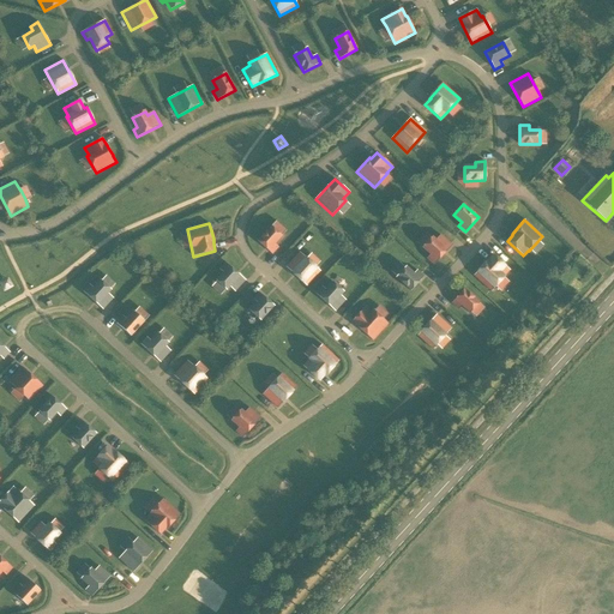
[(271,227),(257,241),(272,254),(278,247),(275,245),(282,236),(280,234),(274,228),(274,229),(271,227)]
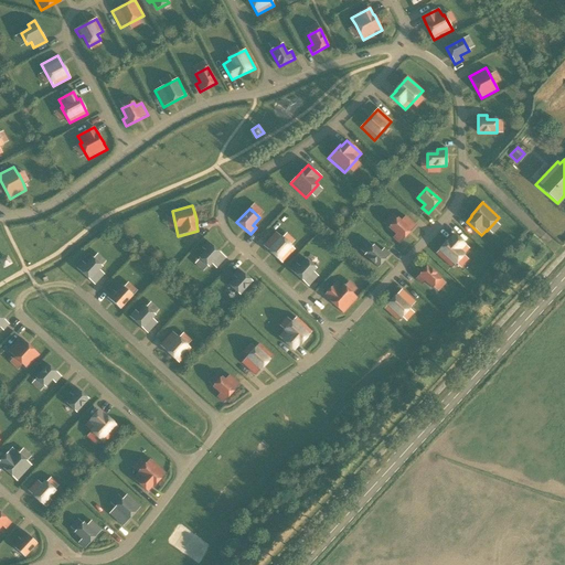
[(400,244),(416,226),(405,216),(401,221),(398,219),(388,227),(396,235),(393,238),(400,244)]
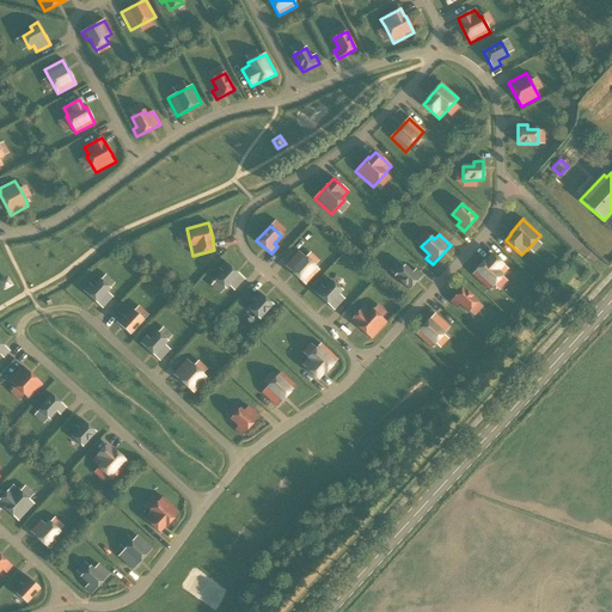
[(285,267),(306,285),(319,270),(299,251),(285,267)]
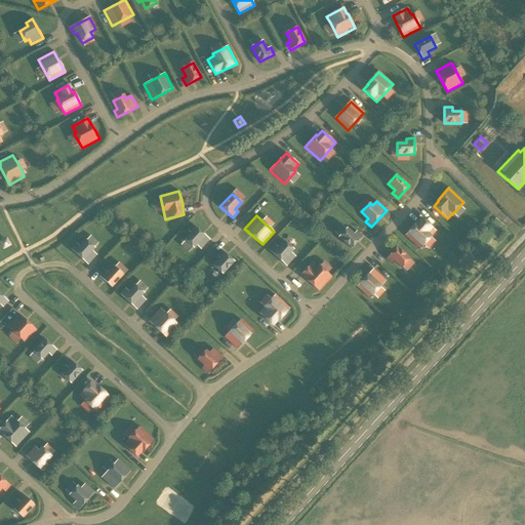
[(405,236),(419,249),(432,237),(431,237),(436,231),(422,218),(417,224),(416,224),(405,236)]
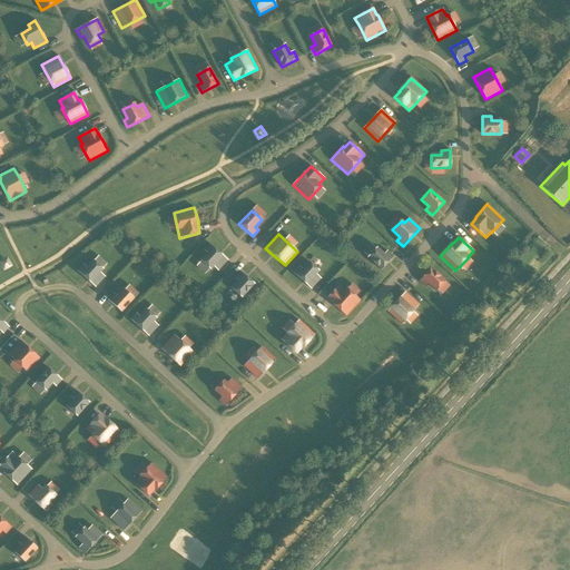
[(218,271),(228,261),(220,254),(222,254),(215,248),(209,244),(204,249),(207,253),(200,261),(203,263),(208,268),(209,268),(210,269),(214,266),(218,271)]
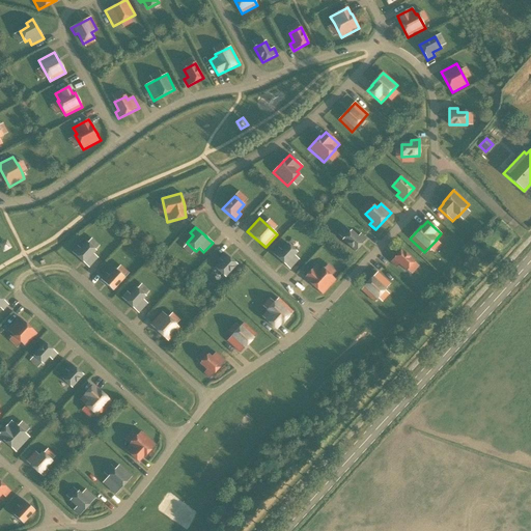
[(342,240),(355,252),(366,240),(361,233),(358,236),(351,230),(342,240)]
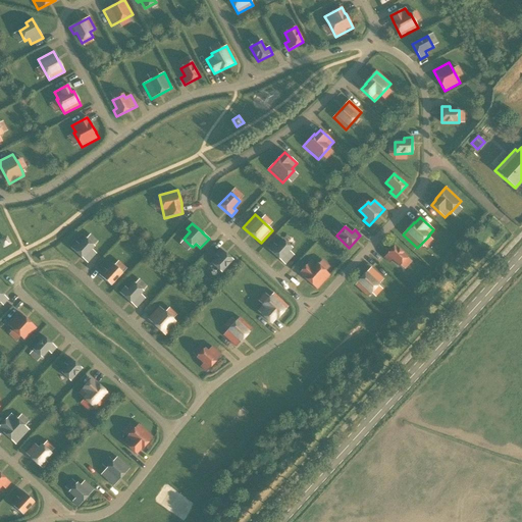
[(7,236),(0,240),(4,247),(11,243),(7,236)]
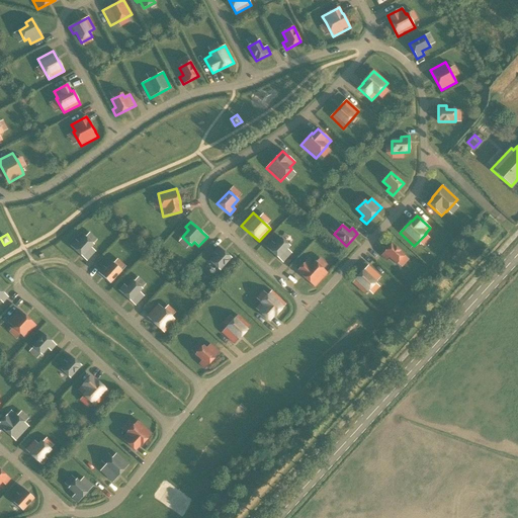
[(87,262),(96,252),(91,248),(94,245),(85,236),(78,243),(76,240),(70,246),(75,250),(75,251),(81,256),(87,262)]
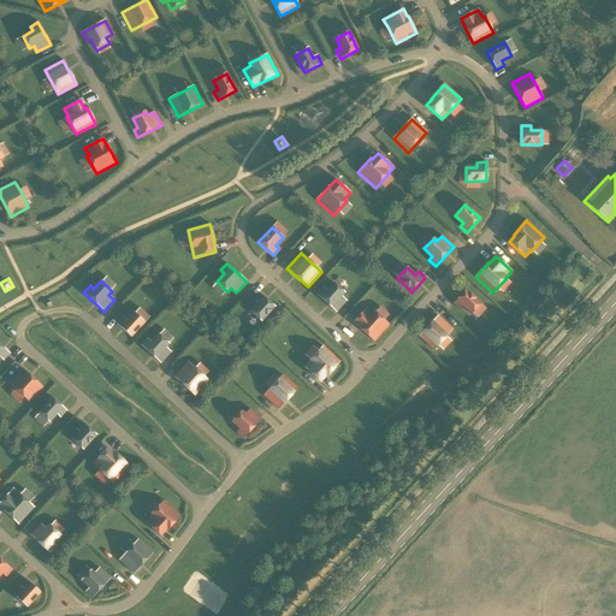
[(317,295),(337,313),(347,301),(342,296),(345,292),(335,282),(326,291),(323,288),(317,295)]
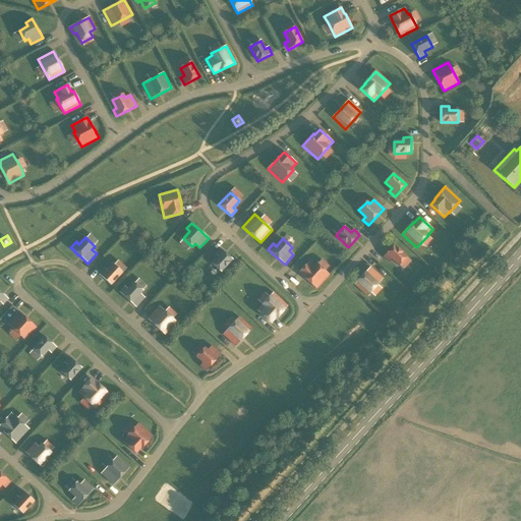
[(395,245),(383,257),(389,263),(392,259),(399,266),(407,256),(395,245)]
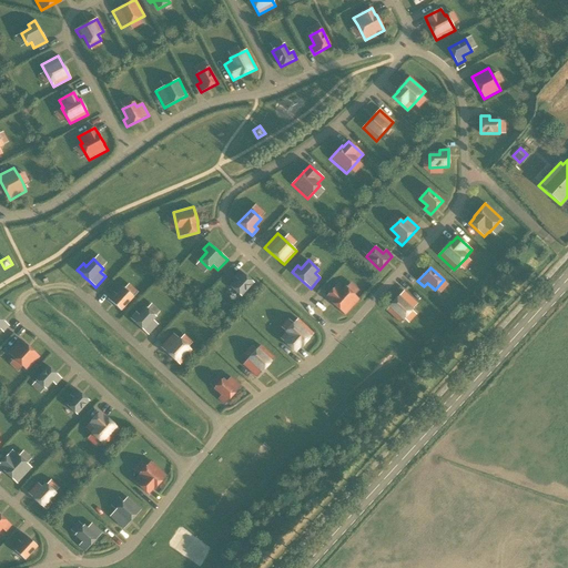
[(241,297),(254,283),(252,282),(252,281),(246,275),(245,276),(241,271),(234,277),(237,281),(231,287),(241,297)]
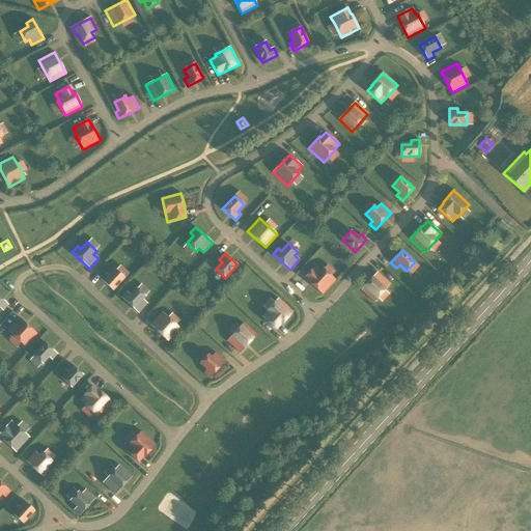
[(305,278),(323,295),(336,279),(324,268),(322,270),(316,264),(305,278)]
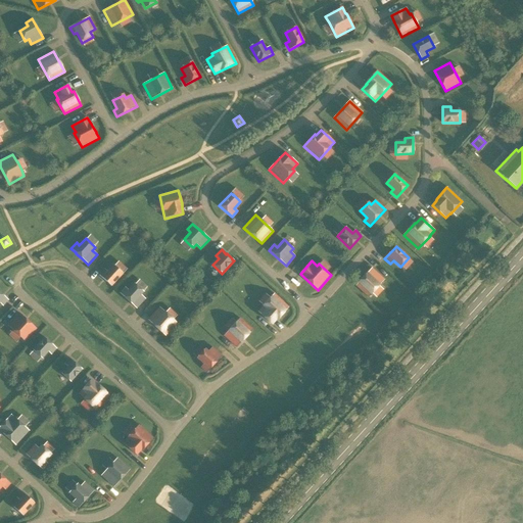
[(111,286),(123,274),(113,266),(107,272),(104,269),(98,275),(111,286)]
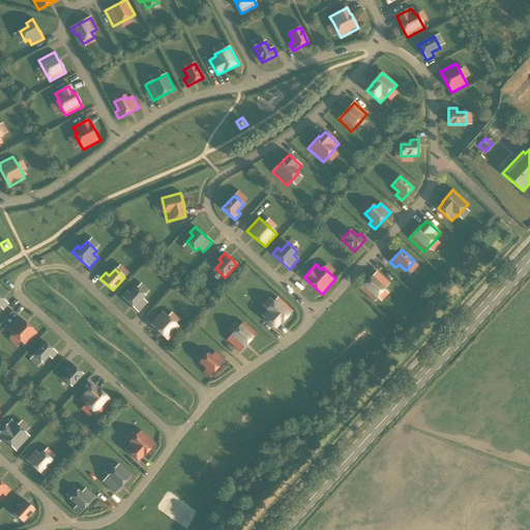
[(377,272),(360,290),(374,301),(389,284),(377,272)]
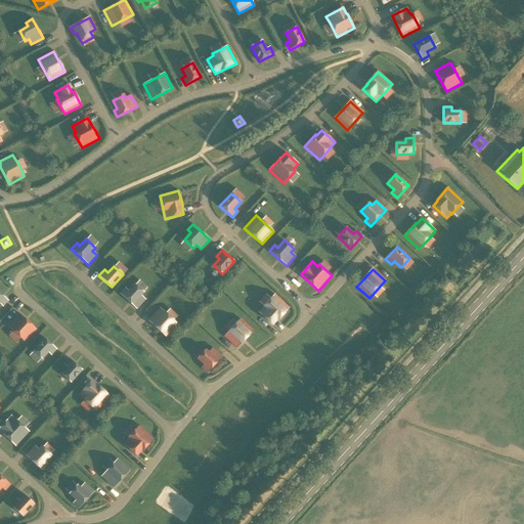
[(137,309),(146,300),(141,296),(144,293),(134,284),(128,291),(125,288),(120,294),(125,298),(125,299),(131,304),(137,309)]
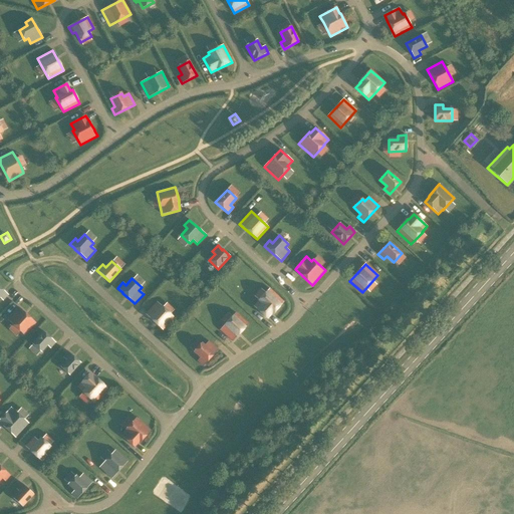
[(0,298),(3,301),(8,295),(4,291),(4,290),(0,286),(0,298)]
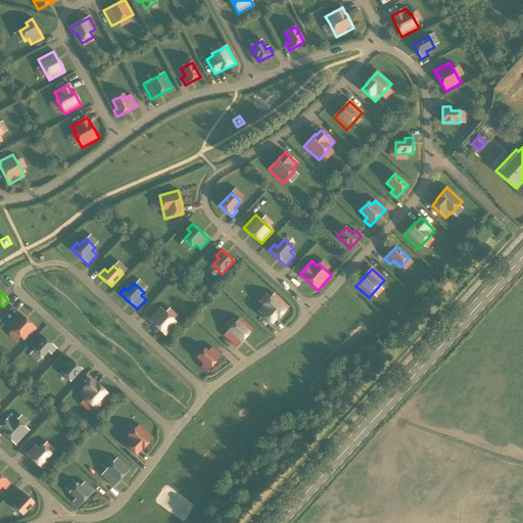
[(274,294),(258,312),(272,325),(277,319),(277,320),(289,307),(274,294)]
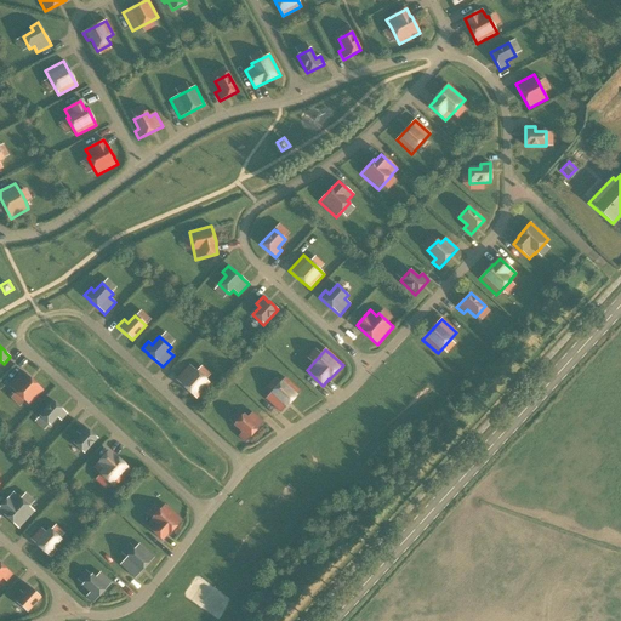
[(189,365),(175,380),(183,387),(183,388),(191,396),(191,394),(197,399),(211,385),(205,380),(206,379),(198,371),(195,369),(194,370),(189,365)]
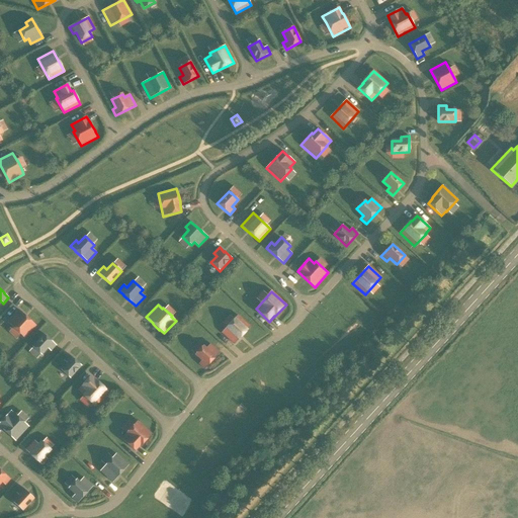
[(18,310),(7,322),(14,328),(14,329),(20,334),(25,338),(36,326),(31,322),(32,321),(25,315),(25,316),(18,310)]
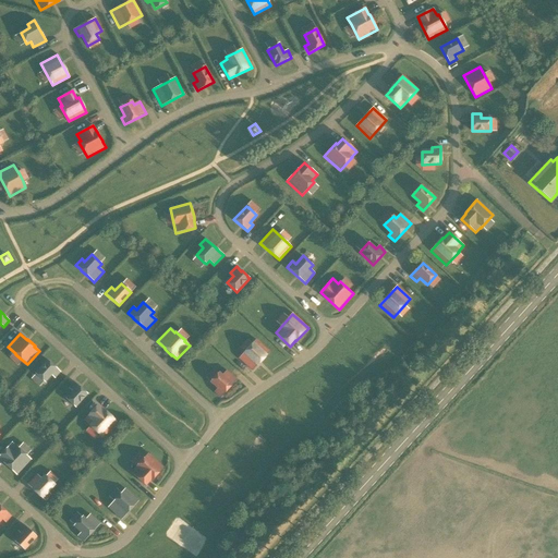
[(239,359),(252,371),(256,366),(257,366),(259,364),(259,365),(266,358),(266,356),(267,354),(269,352),(256,339),(254,342),(253,341),(251,344),(251,343),(244,351),(245,351),(243,353),(243,354),(239,359)]
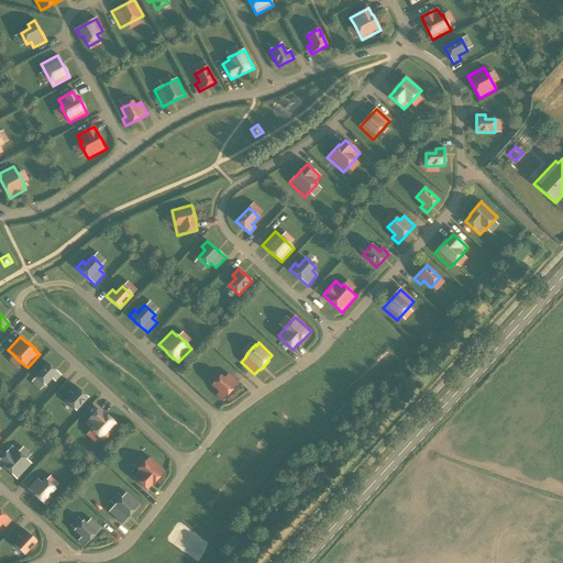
[(47,363),(35,376),(37,378),(36,378),(43,385),(44,385),(45,386),(52,379),(55,382),(62,376),(56,371),(50,364),(50,365),(47,363)]
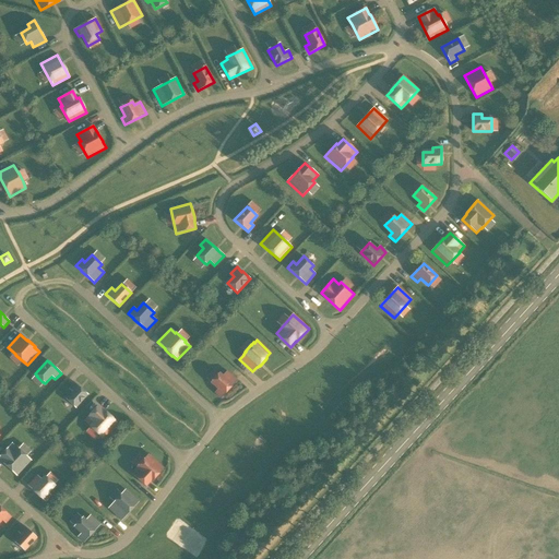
[(238,380),(227,371),(224,376),(219,372),(218,375),(217,373),(212,381),(210,383),(217,390),(214,393),(221,399),(225,393),(226,394),(232,388),(238,380)]
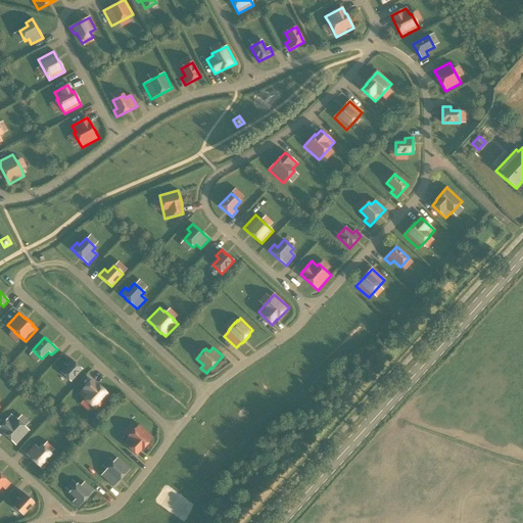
[(72,382),(83,370),(81,368),(75,362),(75,363),(69,358),(64,364),(67,367),(61,374),(63,375),(68,381),(69,381),(72,382)]
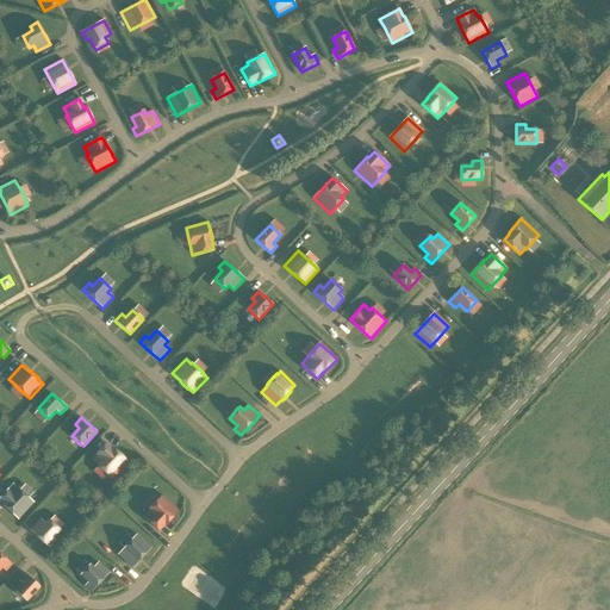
[(113,479),(128,462),(125,460),(126,459),(123,456),(124,456),(116,449),(113,448),(106,442),(105,444),(98,452),(98,453),(95,455),(95,456),(92,460),(99,467),(106,474),(107,474),(113,479)]
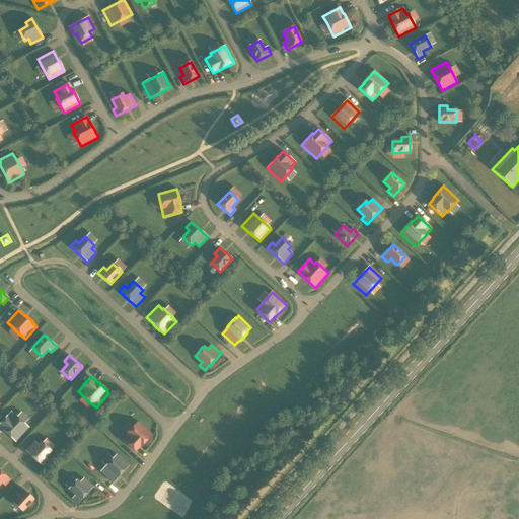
[(16,442),(29,428),(24,424),(17,417),(11,412),(6,418),(5,418),(0,423),(0,424),(0,423),(0,427),(3,430),(3,431),(5,432),(5,433),(11,438),(16,442)]
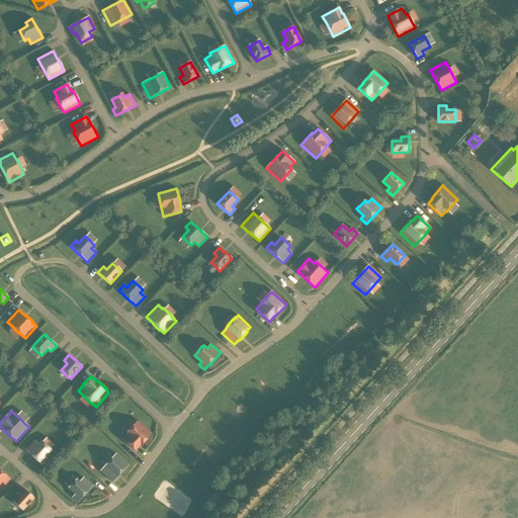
[(152,434),(138,421),(134,425),(127,431),(127,432),(126,433),(121,438),(127,444),(134,450),(134,449),(136,451),(141,446),(142,444),(143,445),(148,439),(148,438),(152,434)]
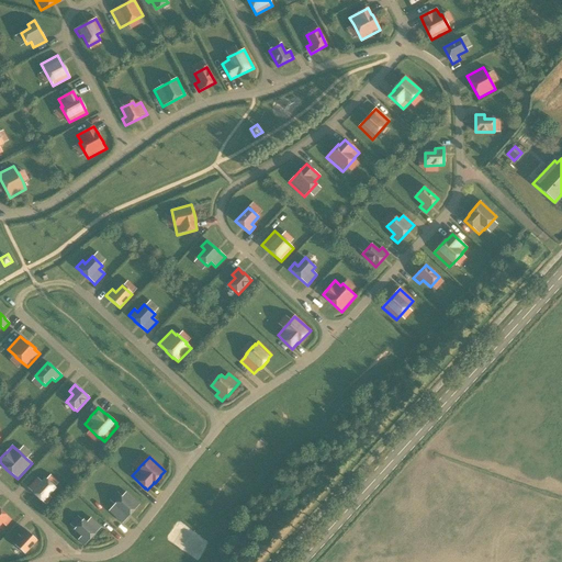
[(37,478),(27,489),(32,492),(32,493),(34,495),(33,495),(41,502),(41,501),(43,503),(46,505),(52,498),(49,496),(56,489),(55,487),(46,480),(45,478),(42,482),(37,478)]
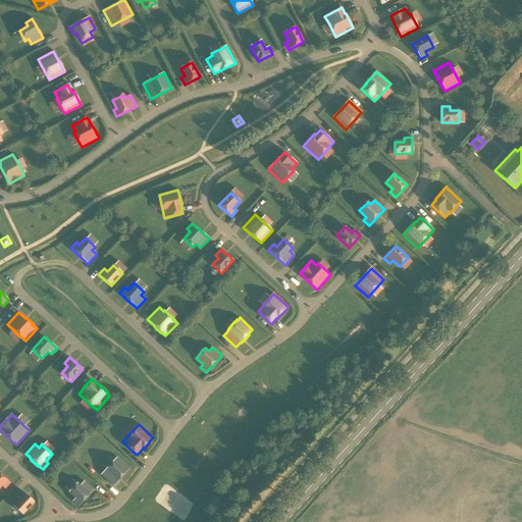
[(101,475),(113,486),(120,479),(125,474),(125,473),(129,469),(117,457),(112,462),(107,468),(101,475)]
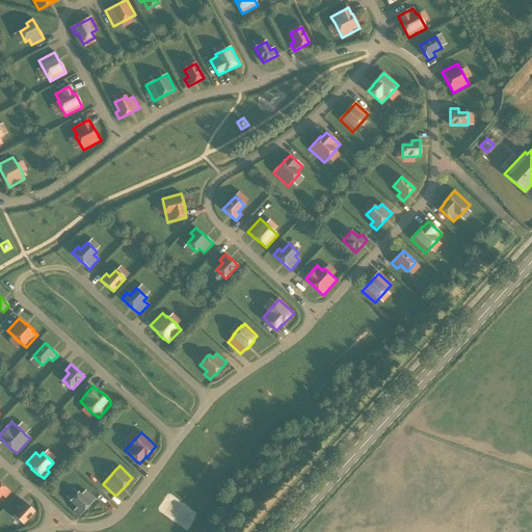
[(0,497),(2,496),(5,499),(10,493),(6,488),(6,487),(0,482),(0,481),(0,497)]
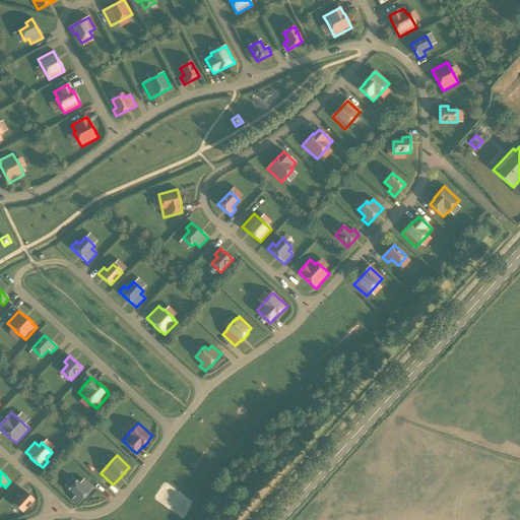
[(93,488),(84,479),(80,483),(77,480),(68,491),(75,497),(72,500),(78,505),(82,500),(83,501),(88,495),(88,494),(93,488)]
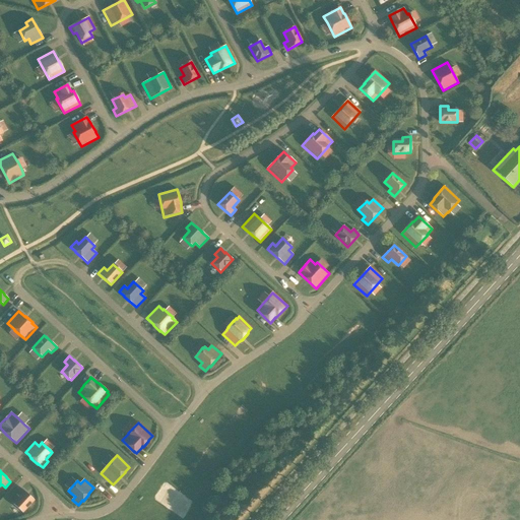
[(23,513),(35,501),(21,489),(16,495),(19,498),(13,504),(23,513)]
